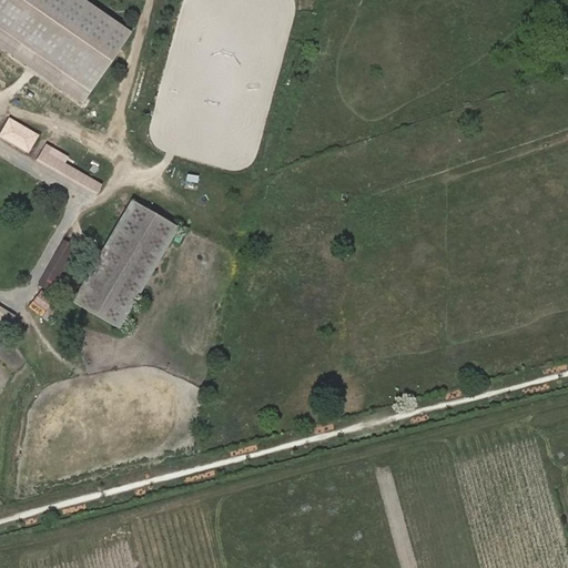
[(130,32),(82,0),(0,0),(0,28),(90,90),(130,32)]
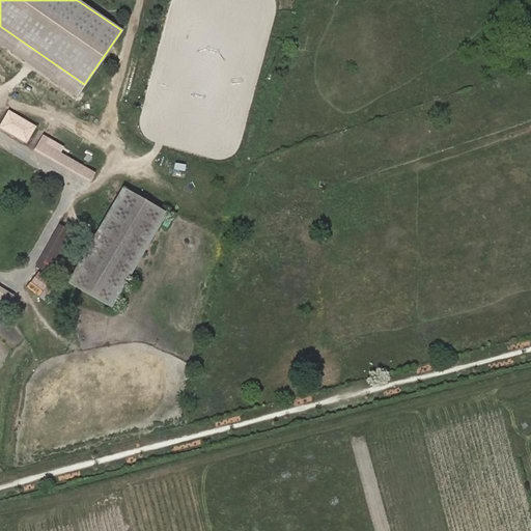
[(0,45),(76,95),(84,84),(0,26),(0,45)]
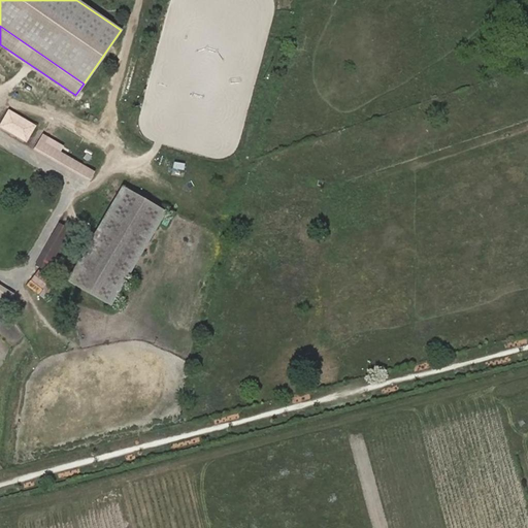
[(2,126),(9,129),(18,114),(11,110),(2,126)]
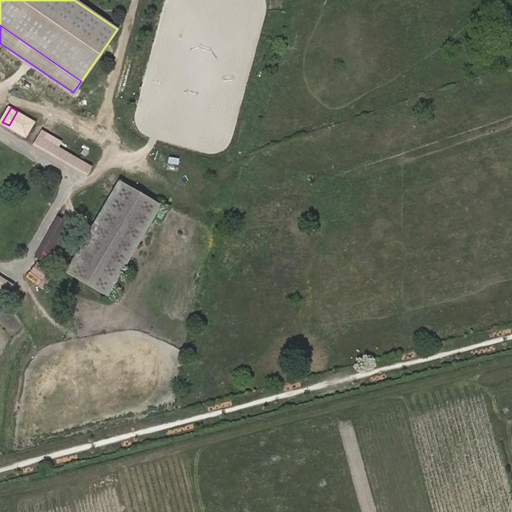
[(9,125),(20,132),(28,118),(17,111),(9,125)]
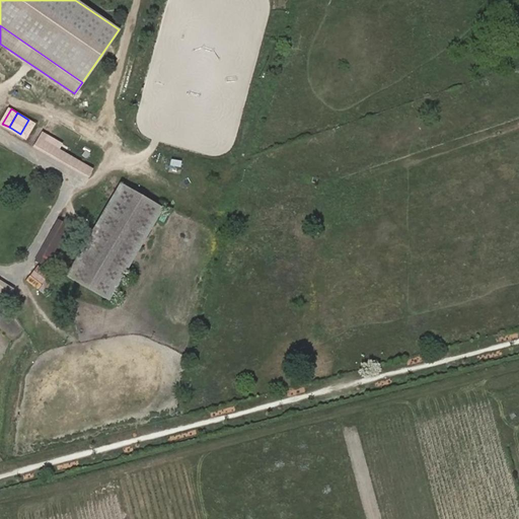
[(28,120),(20,134),(26,138),(35,124),(28,120)]
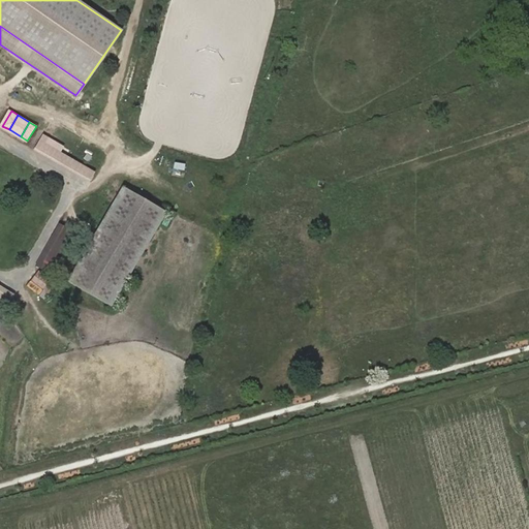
[(95,174),(40,142),(36,149),(91,180),(95,174)]
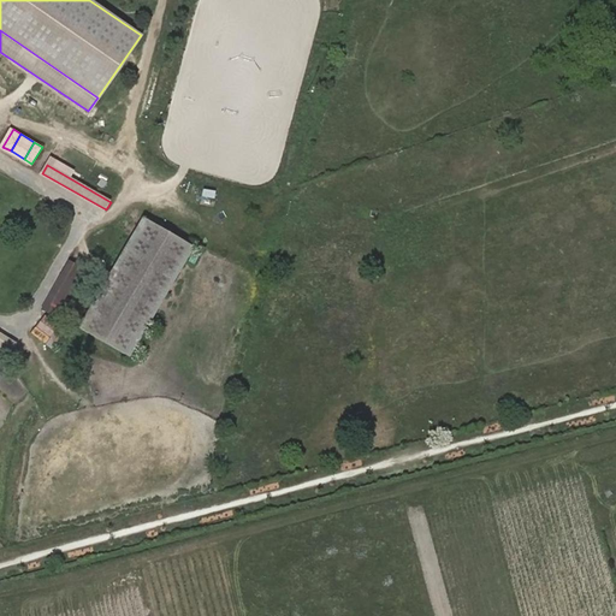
[(143,217),(80,326),(131,356),(195,247),(143,217)]
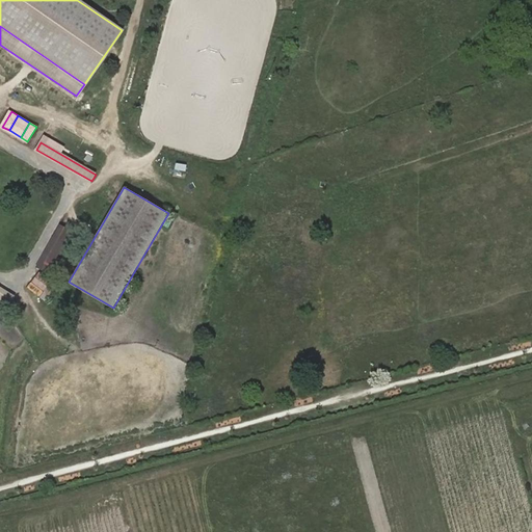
[(443,269),(443,281),(458,281),(458,268),(443,269)]
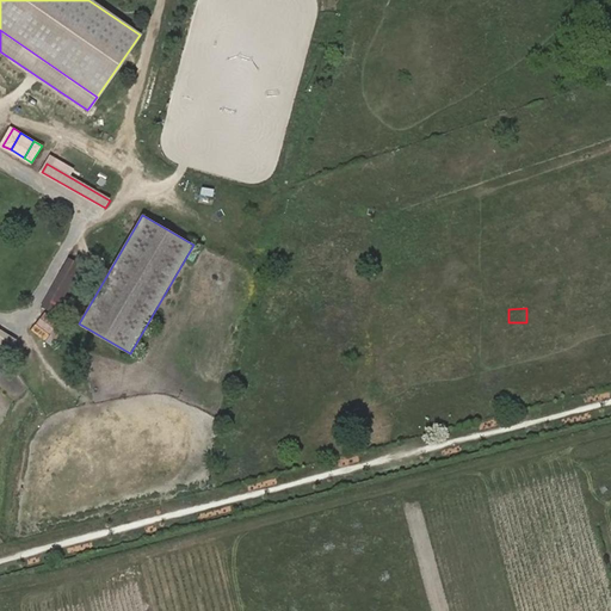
[(35,331),(56,343),(66,325),(44,314),(35,331)]
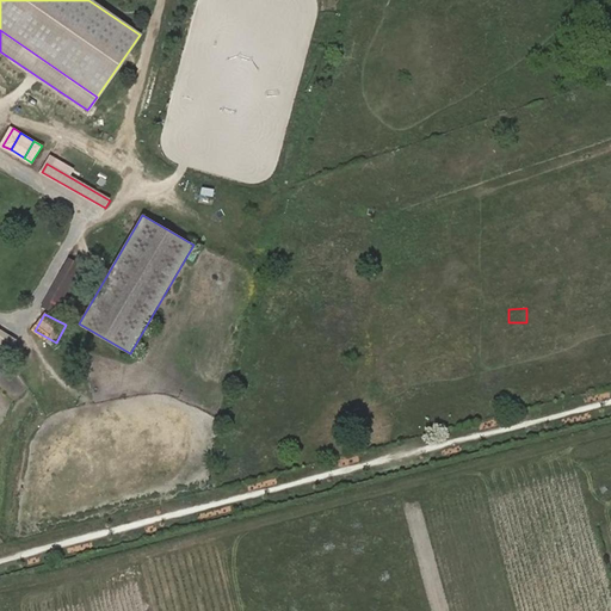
[(452,333),(436,335),(438,352),(455,350),(452,333)]
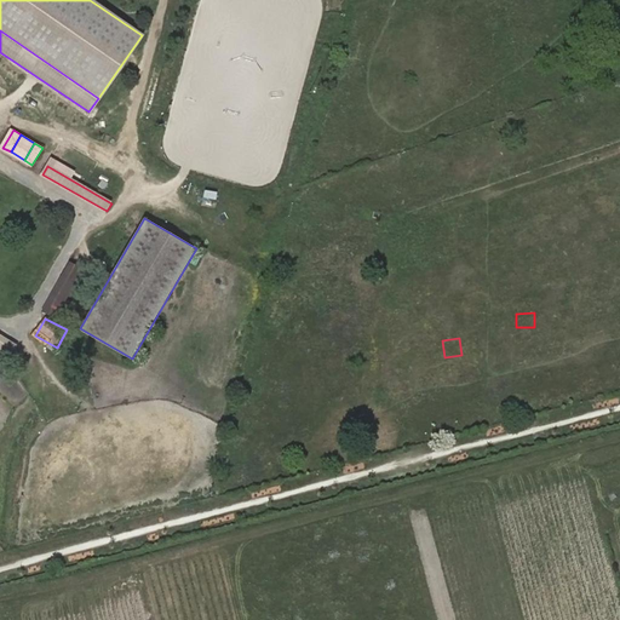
[(0,339),(0,350),(10,356),(15,349),(0,339)]
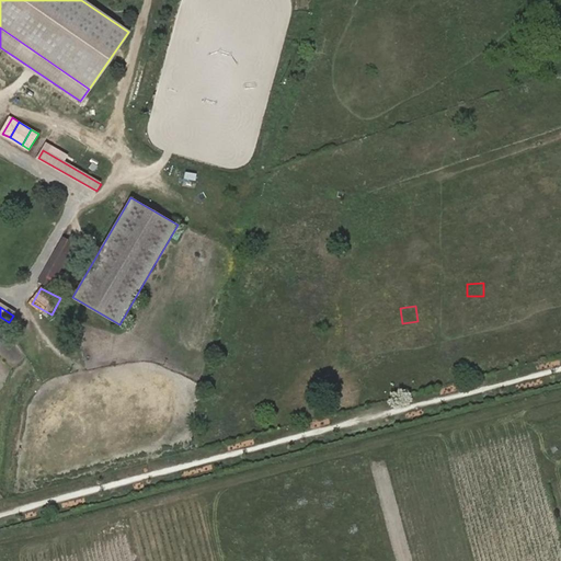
[(335,342),(335,357),(352,357),(351,342),(335,342)]
